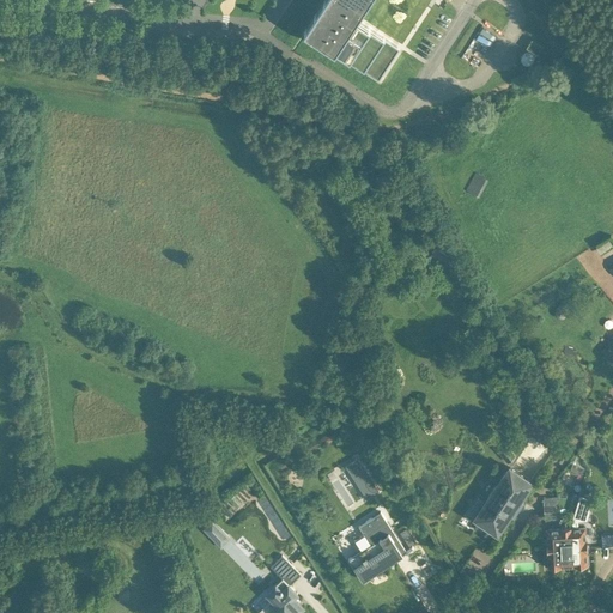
[(325,0),(305,31),(380,79),(400,48),(357,20),(369,0),(325,0)]
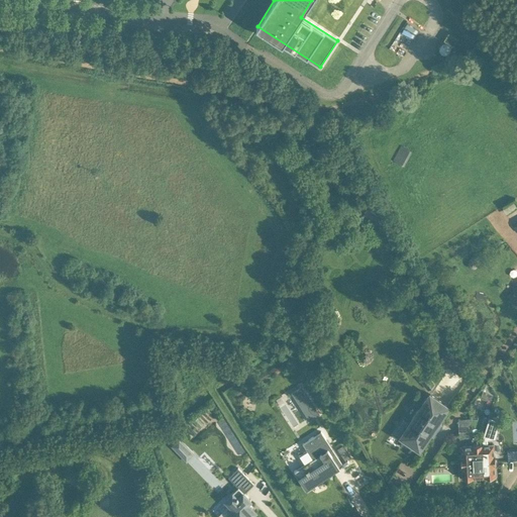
[(413,35),(422,17),(410,12),(402,30),(413,35)]
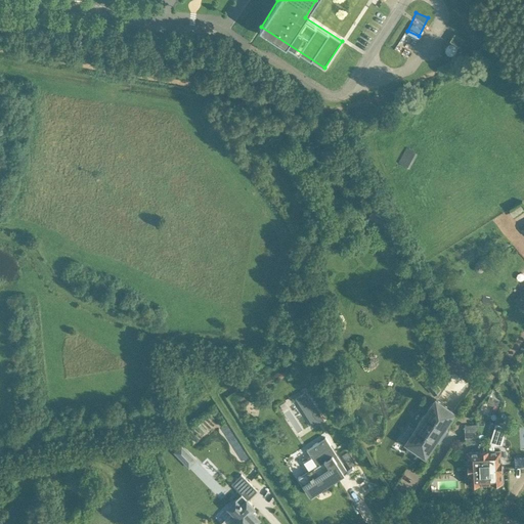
[(409,168),(418,154),(407,147),(399,163),(409,168)]
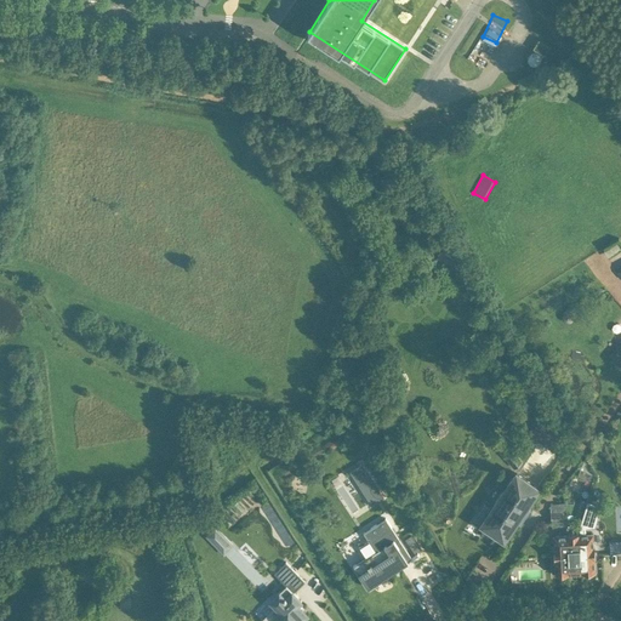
[(620,228),(620,226),(607,233),(611,244),(620,239),(620,228)]
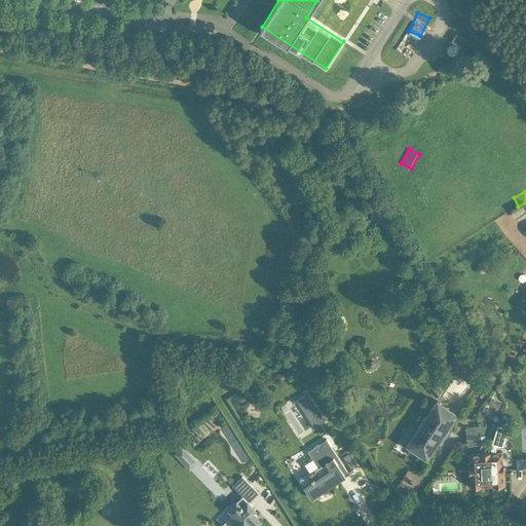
[(525,209),(523,205),(512,212),(516,217),(525,210),(525,209)]
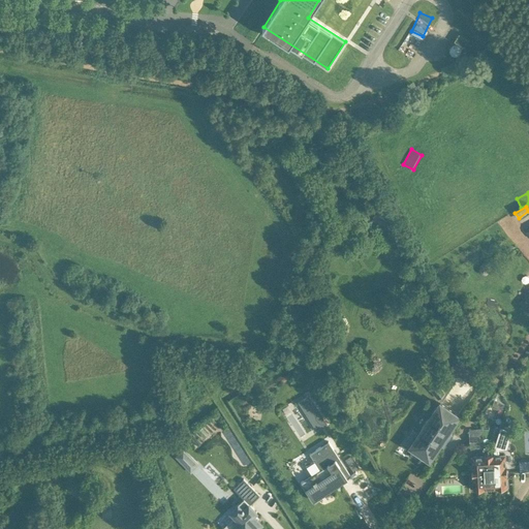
[(480,265),(479,265),(478,266),(478,267),(478,268),(477,269),(477,270),(477,271),(478,272),(479,273),(480,274),(481,274),(483,275),(484,275),(485,275),(486,274),(487,274),(487,273),(488,273),(489,272),(489,271),(489,270),(489,269),(489,268),(489,267),(488,266),(487,265),(486,263),(485,263),(484,263),(483,263),(481,263),(480,265)]
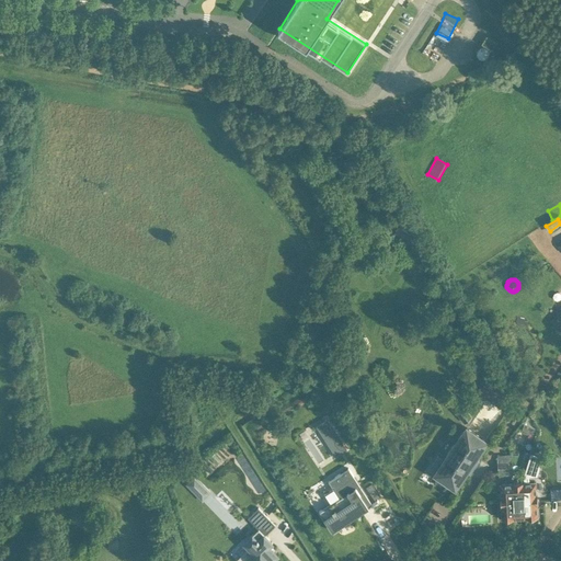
[(441,327),(442,341),(451,340),(450,325),(441,327)]
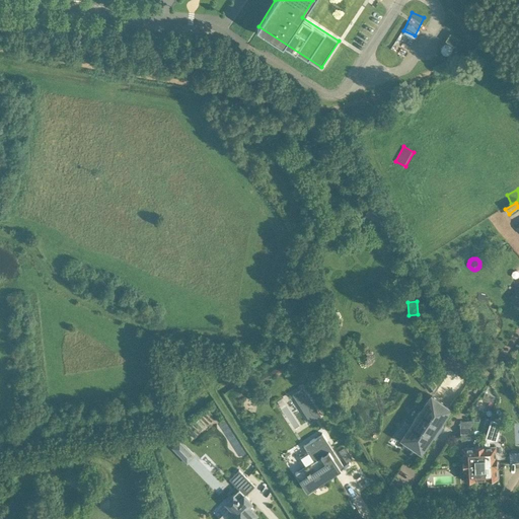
[(441,423),(451,408),(432,394),(423,409),(422,408),(411,425),(412,425),(401,438),(422,451),(432,436),(432,437),(441,423)]
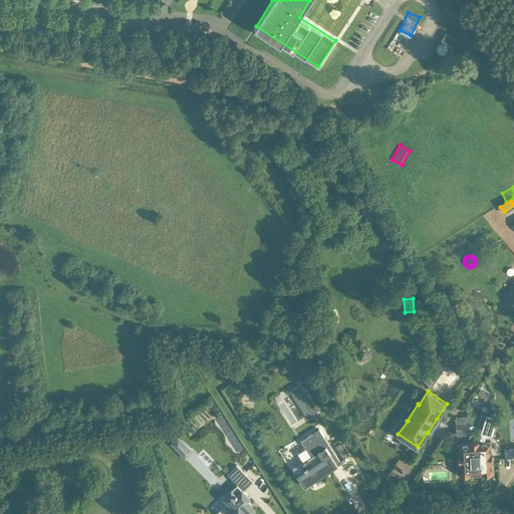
[(494,419),(486,417),(480,436),(481,442),(480,442),(482,474),(485,474),(485,475),(493,474),(493,473),(494,473),(493,467),(492,467),(491,442),(489,442),(485,442),(485,436),(491,436),(491,435),(495,423),(496,420),(494,419)]
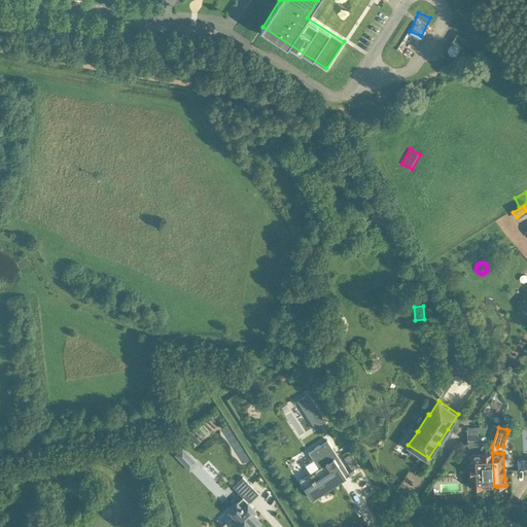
[(481,442),(481,433),(467,434),(468,443),(481,442)]
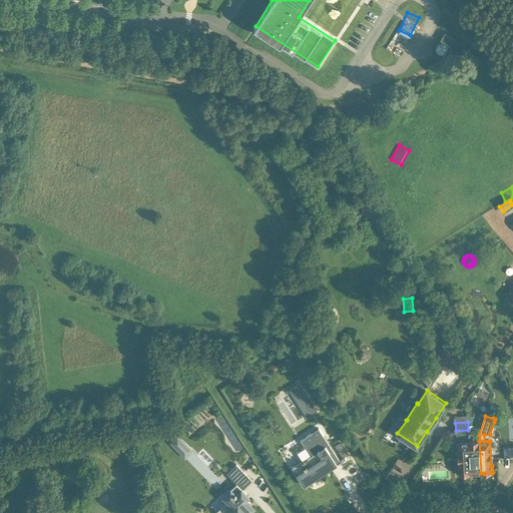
[(334,451),(319,428),(306,437),(316,452),(292,467),(294,469),(304,486),(338,464),(331,452),(334,451)]
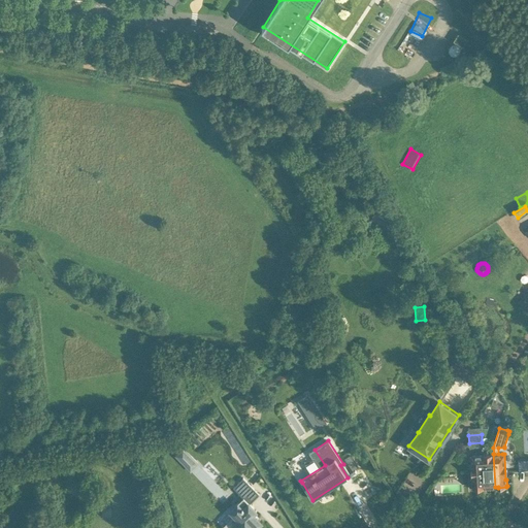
[(183,450),(176,456),(184,463),(191,457),(183,450)]
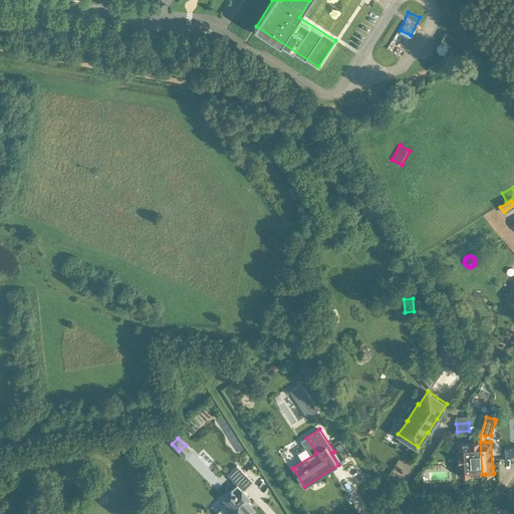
[(482,474),(480,442),(470,443),(471,474),(474,474),(476,475),(480,475),(481,474),(482,474)]
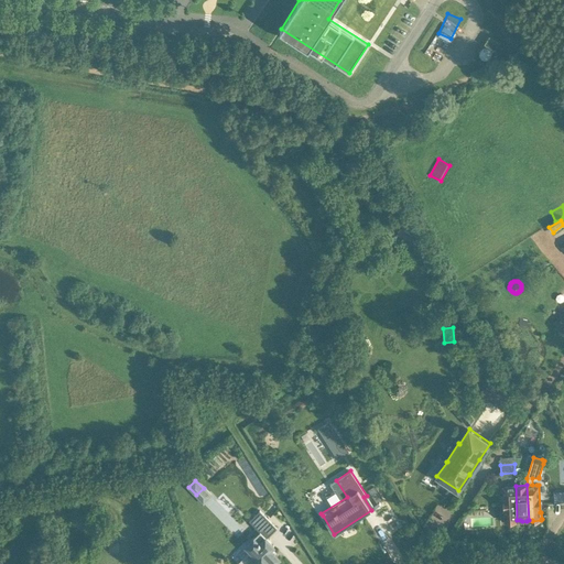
[(373,486),(368,490),(376,502),(382,499),(373,486)]
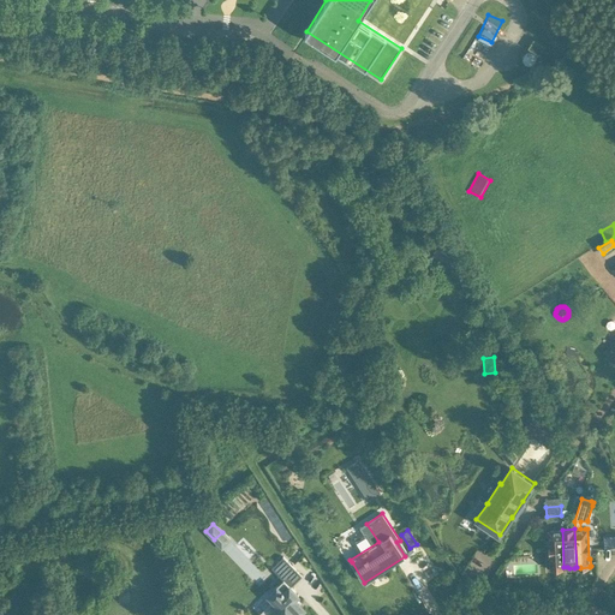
[(563,567),(562,530),(549,530),(550,561),(549,561),(550,568),(551,568),(551,569),(560,569),(560,568),(563,567)]
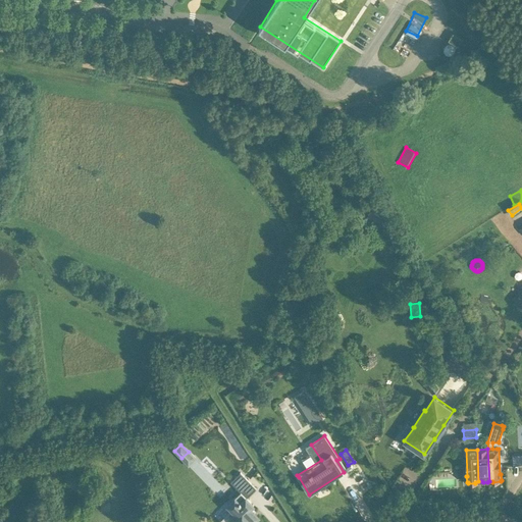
[(255,512),(251,508),(254,505),(247,498),(256,488),(241,472),(230,481),(237,487),(241,491),(239,494),(227,505),(232,511),(231,512),(236,516),(228,521),(255,521),(254,520),(256,518),(253,515),(255,512)]
